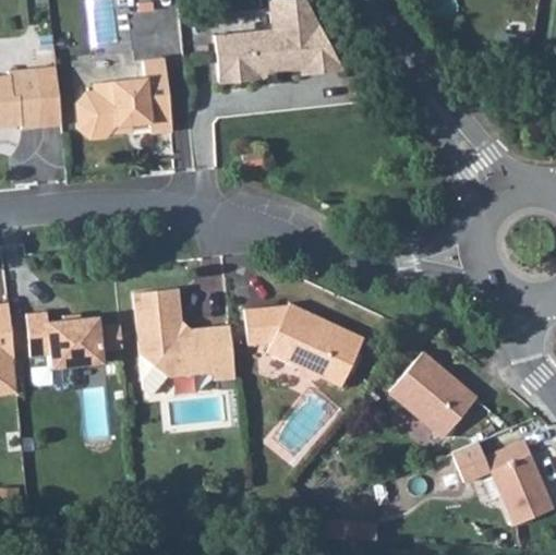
[(294,0),(298,26),(217,35),(221,84),(261,80),(261,76),(302,72),(302,76),(343,73),(316,0),(294,0)]
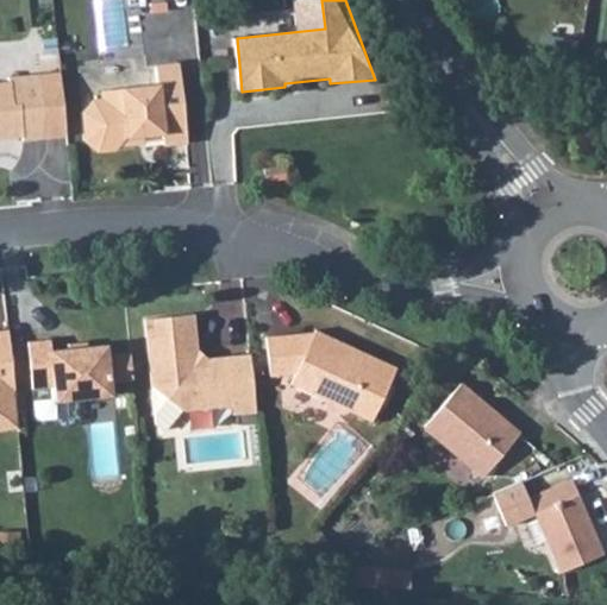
[(179,65),(155,68),(155,84),(101,89),(101,98),(93,98),(82,113),(85,143),(98,152),(117,151),(127,138),(161,134),(161,145),(187,142),(179,65)]
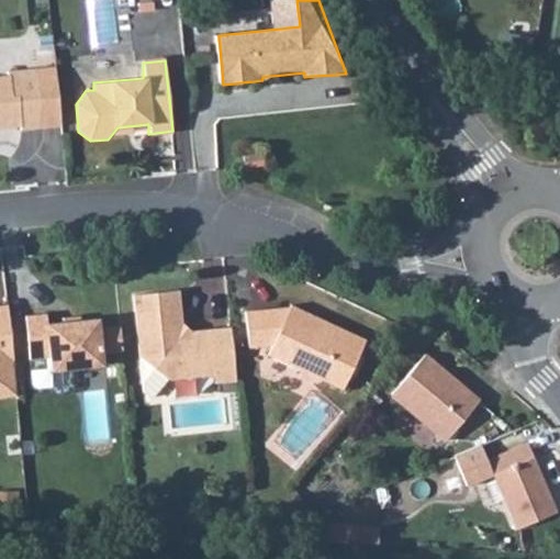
[(63,129),(56,69),(9,73),(10,78),(0,78),(0,130),(19,127),(20,132),(63,129)]
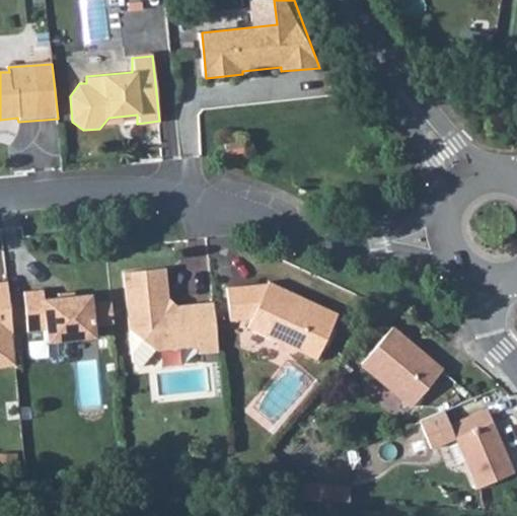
[(219,353),(213,302),(177,305),(167,299),(165,270),(123,274),(131,363),(146,365),(156,351),(195,348),(196,354),(219,353)]
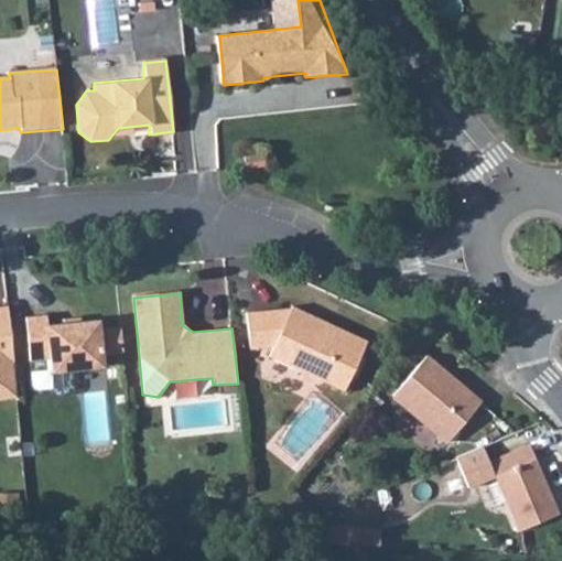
[(365,337),(293,302),(291,306),(247,311),(250,345),(272,343),(268,352),(296,365),(302,371),(314,378),(323,376),(342,386),(349,371),(353,373),(361,356),(358,354),(365,337)]
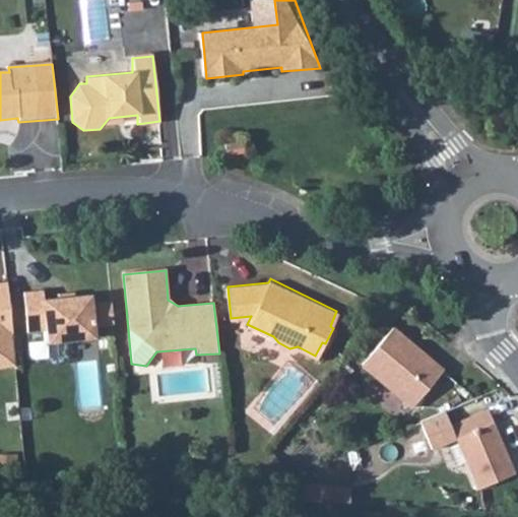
[(0,367),(15,366),(6,282),(0,282),(0,367)]
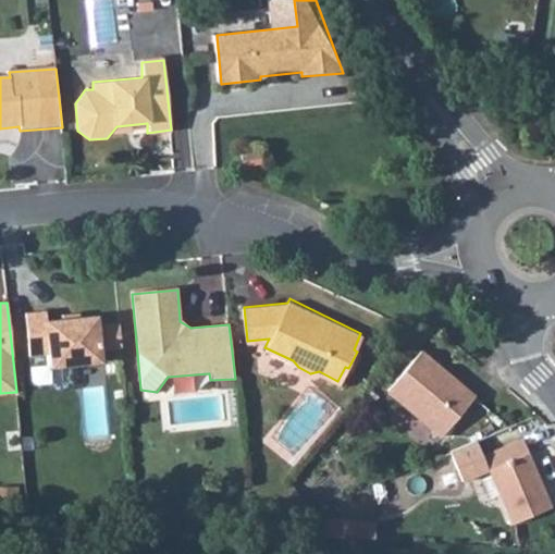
[(121,347),(119,320),(97,322),(96,312),(79,314),(62,316),(48,316),(48,311),(23,314),(28,357),(49,355),(50,367),(70,365),(100,361),(100,348),(121,347)]
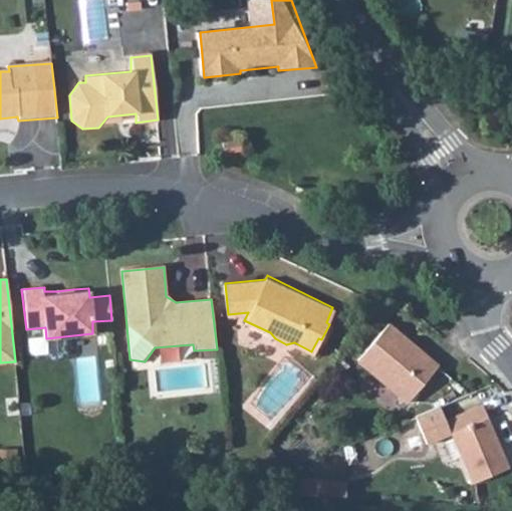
[(45,327),(26,329),(29,352),(33,355),(47,354),(48,357),(52,361),(63,359),(67,355),(64,336),(46,338),(45,327)]
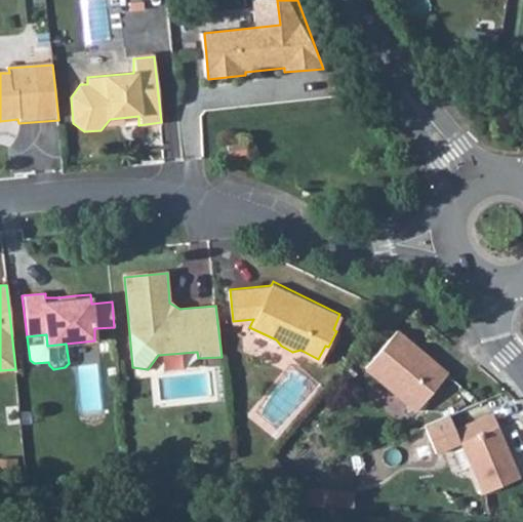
[(448,376),(397,334),(366,370),(416,413),(448,376)]
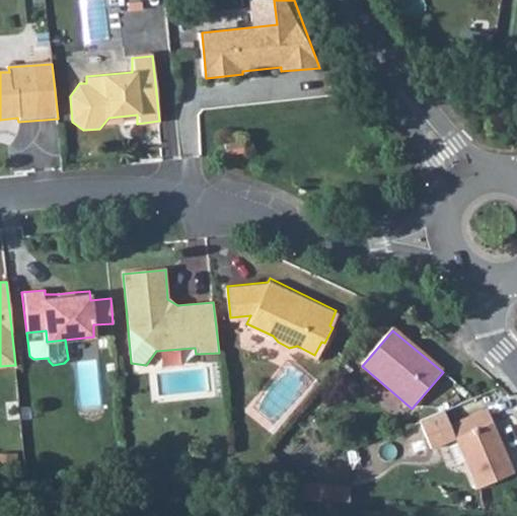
[(516,473),(489,411),(451,427),(478,489),(516,473)]
